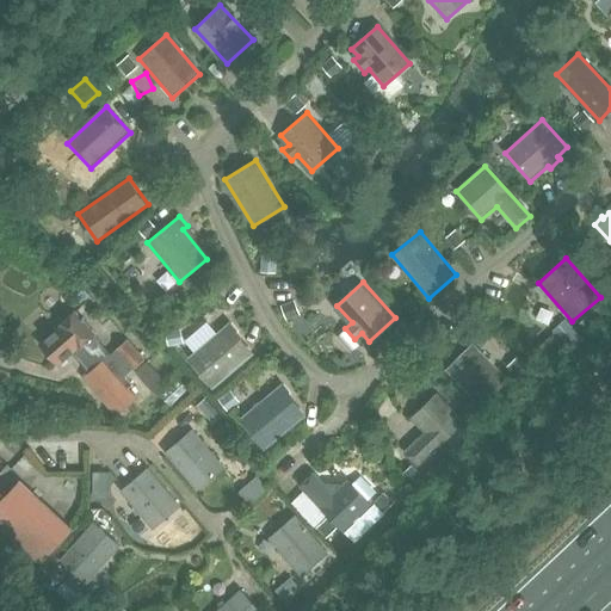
[(75,312),(39,343),(59,364),(71,353),(82,343),(99,363),(110,353),(99,343),(100,341),(93,333),(94,333),(75,312)]
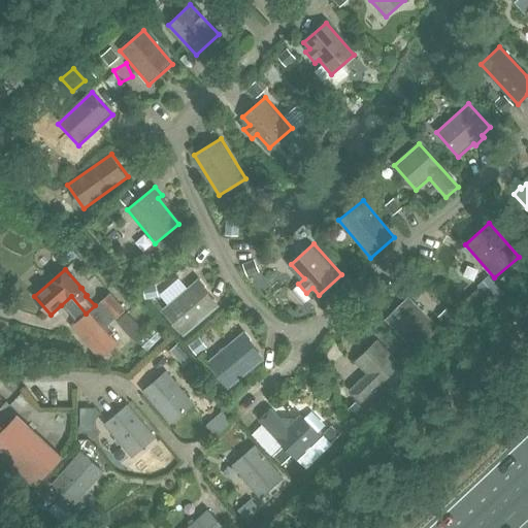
[(488,276),(477,287),(494,305),(505,295),(488,276)]
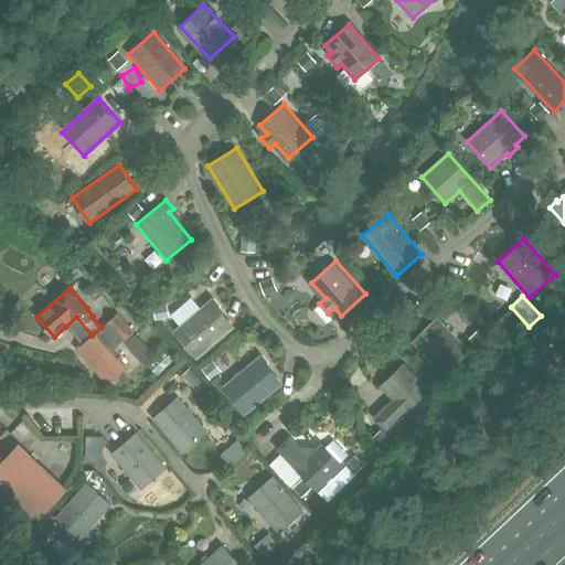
[(212,297),(173,331),(196,358),(233,326),(223,313),(225,312),(212,297)]
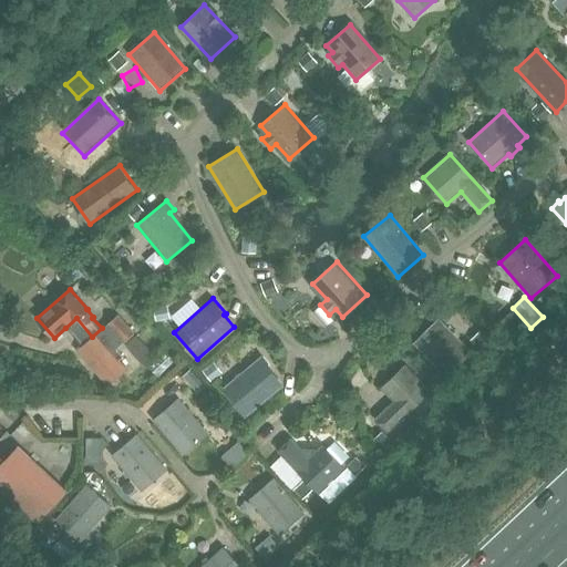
[(82,346),(78,349),(109,385),(127,368),(119,359),(123,356),(116,347),(135,330),(119,313),(102,328),(92,337),(82,346)]
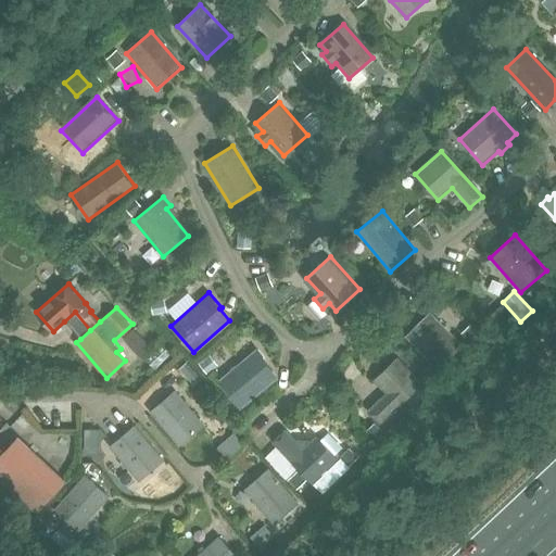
[(430,312),(406,336),(439,370),(464,345),(430,312)]
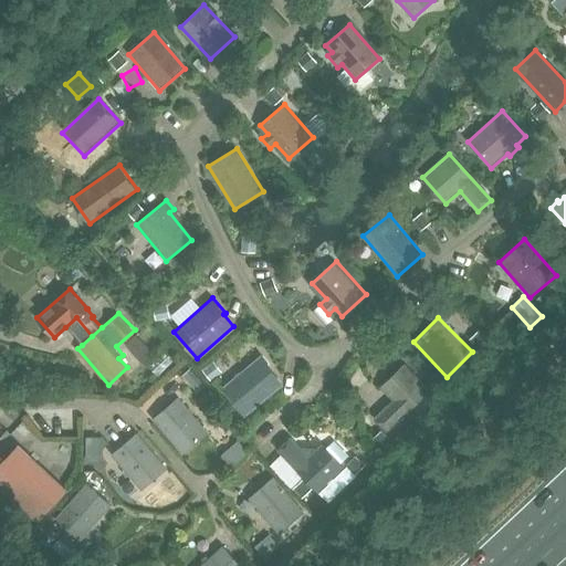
[(125,344),(142,364),(153,354),(136,334),(125,344)]
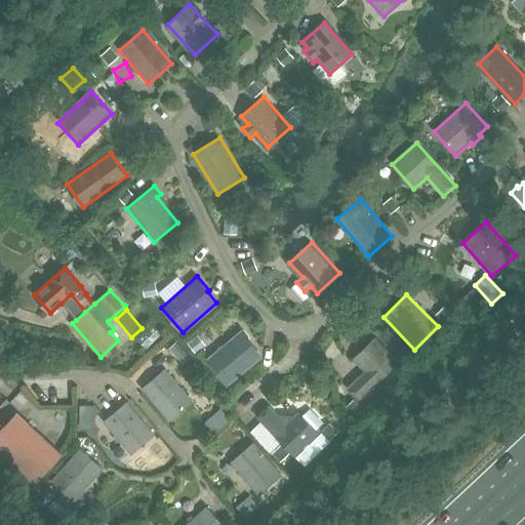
[(159,314),(147,334),(160,342),(172,321),(159,314)]
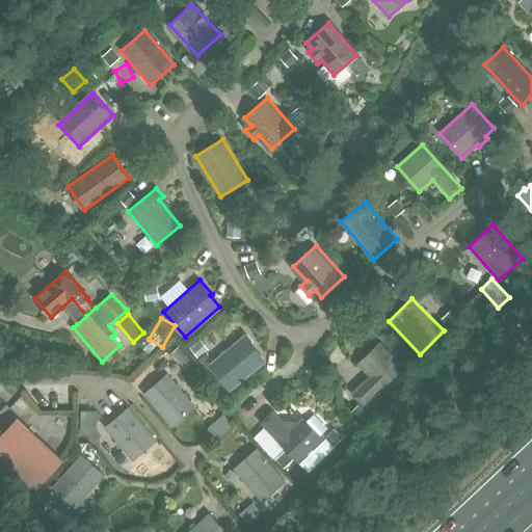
[(244,334),(208,365),(230,391),(265,361),(255,349),(257,347),(244,334)]
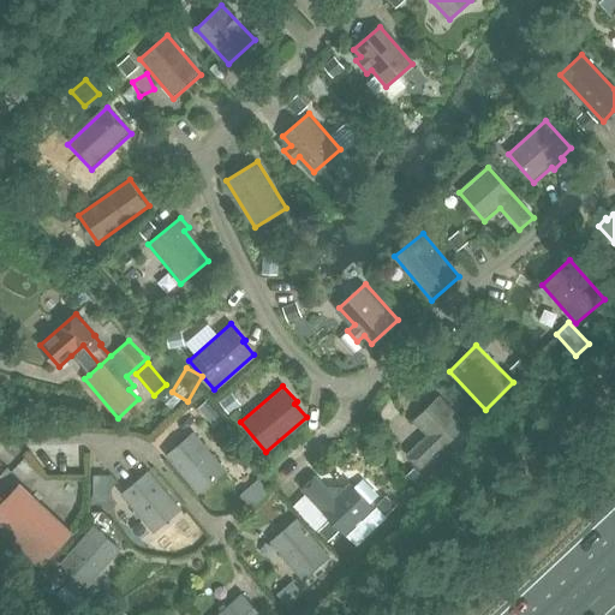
[(427,434),(405,454),(421,471),(467,425),(439,395),(413,419),(427,434)]
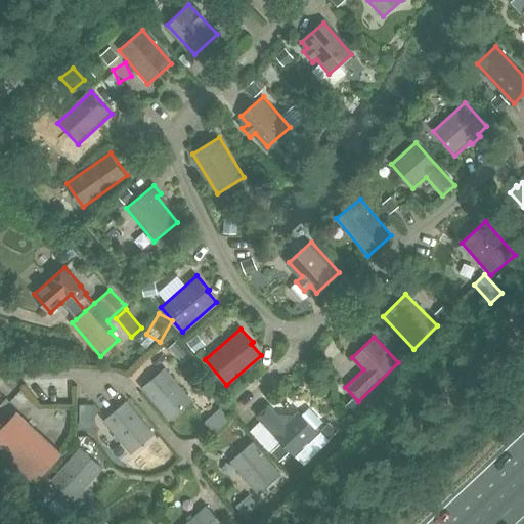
[(170,349),(179,359),(186,353),(177,343),(170,349)]
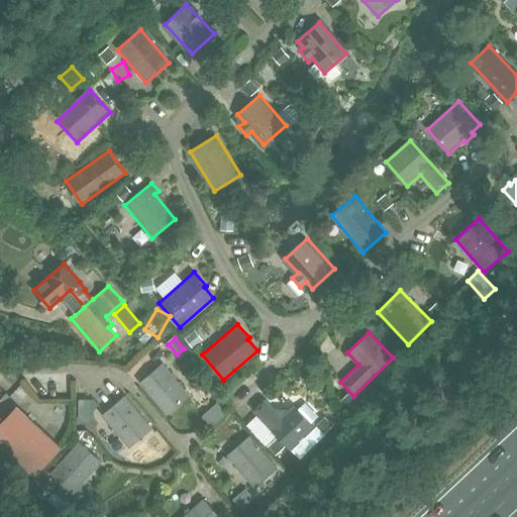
[(161,364),(139,382),(168,414),(189,396),(161,364)]
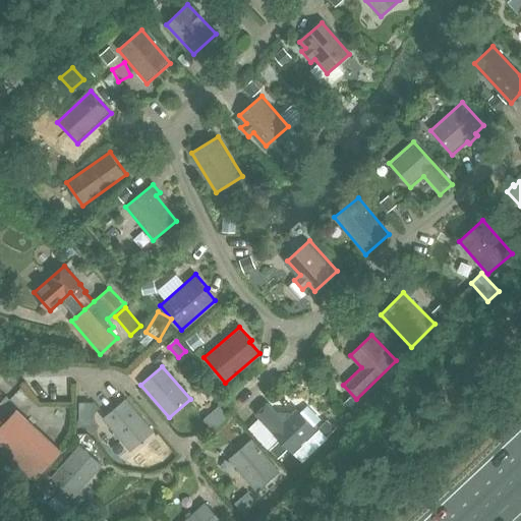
[(125,398),(104,416),(132,449),(153,430),(125,398)]
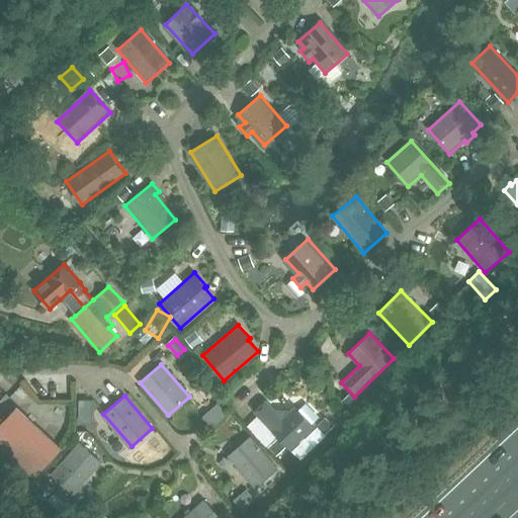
[(292,447),(316,425),(295,405),(284,416),(267,399),(256,409),(292,447)]
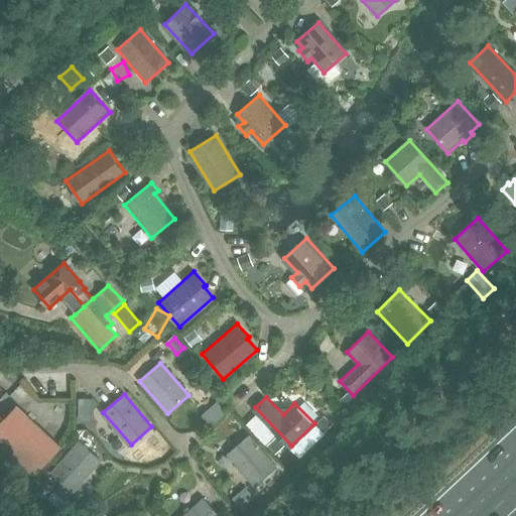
[(91,399),(78,398),(78,421),(91,422),(91,399)]
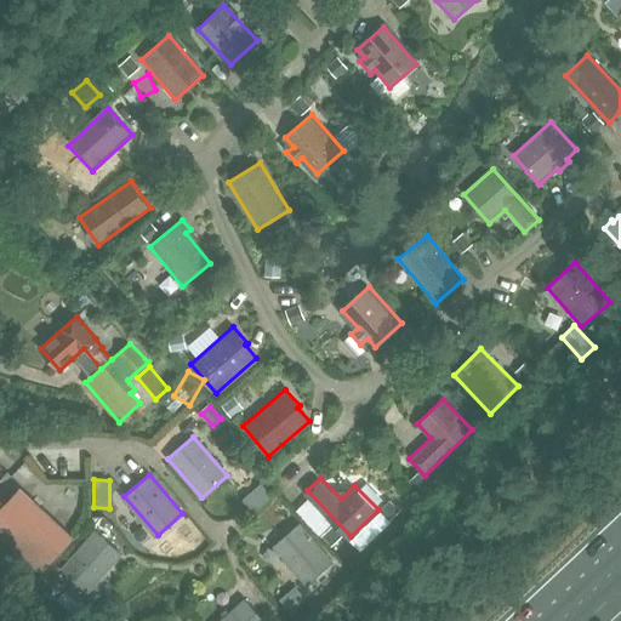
[(77,540),(46,511),(20,486),(0,507),(0,513),(53,562),(77,540)]
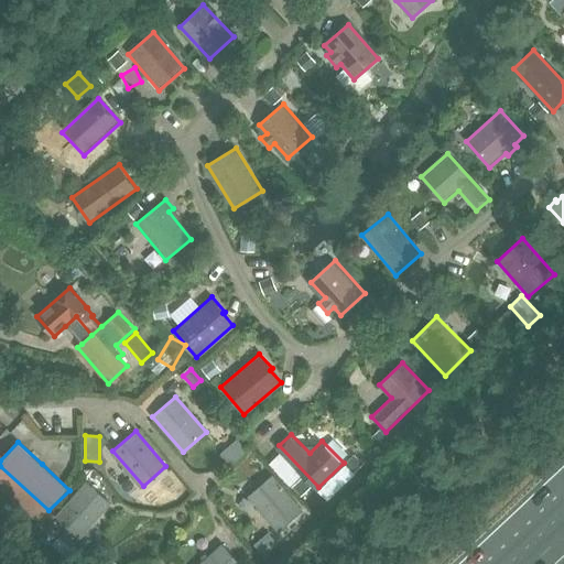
[(272,476),(249,496),(280,531),(302,511),(272,476)]
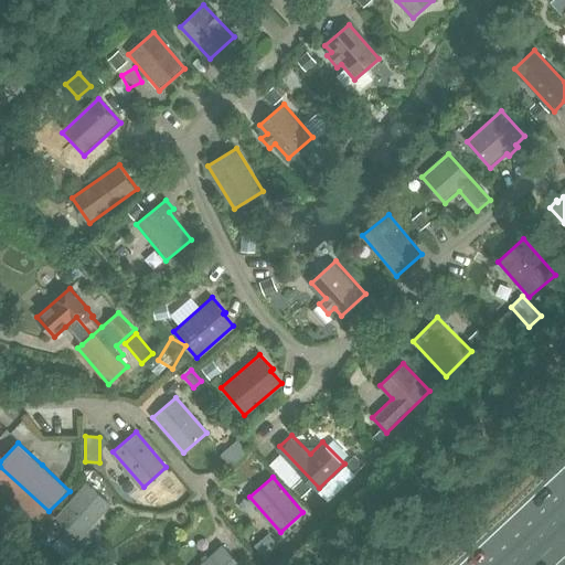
[(86,483),(56,516),(81,537),(109,504),(86,483)]
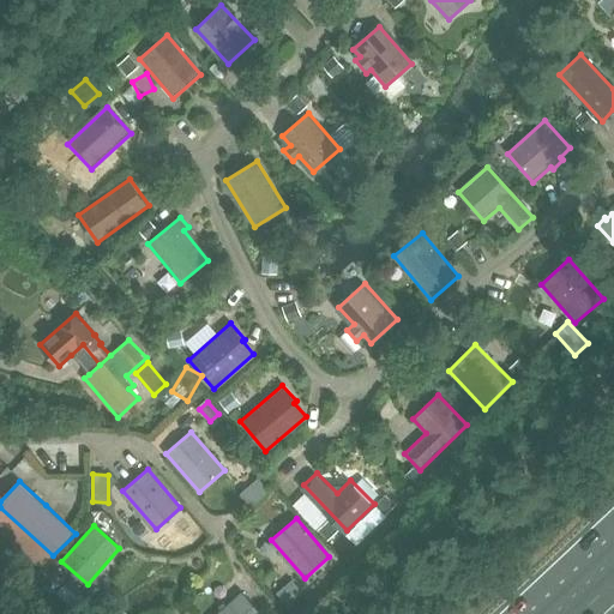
[(259,613),(240,593),(215,613),(259,613)]
